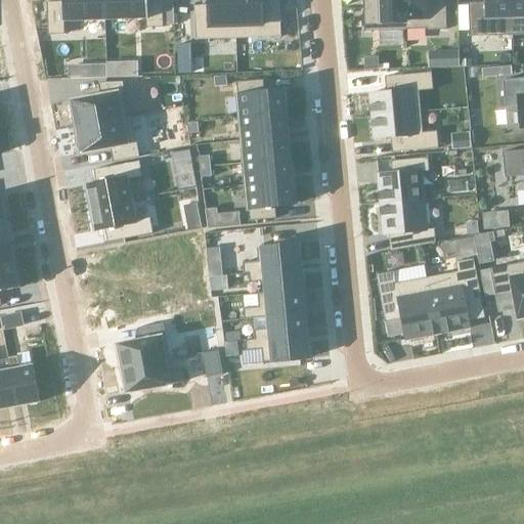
[(60,0),(60,2),(46,2),(47,35),(63,35),(63,22),(104,19),(103,0),(60,0)]
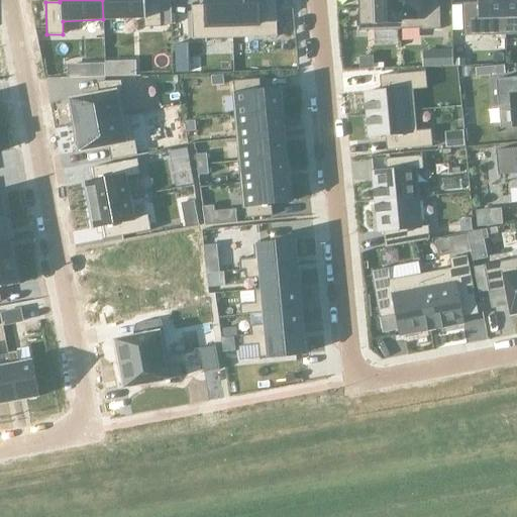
[(102,0),(103,19),(143,18),(143,27),(161,27),(159,0),(102,0)]
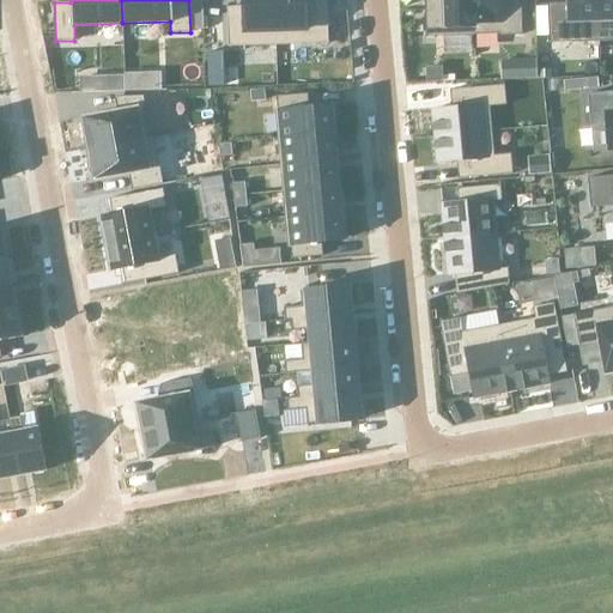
[(242,0),(243,17),(226,17),(228,47),(275,46),(273,0),(242,0)]
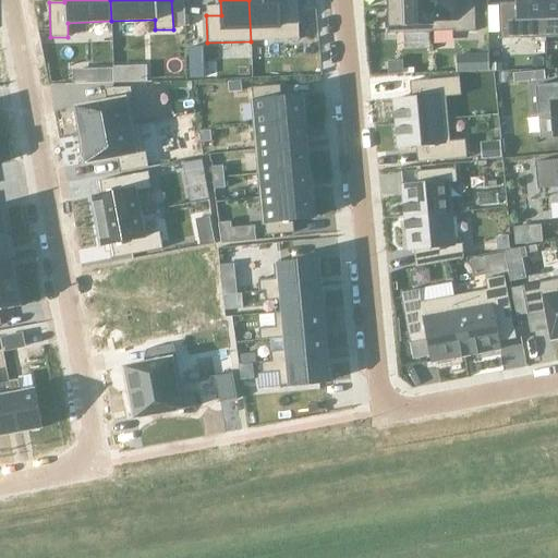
[(277,0),(249,0),(251,41),(299,40),(298,5),(278,7),(277,0)]
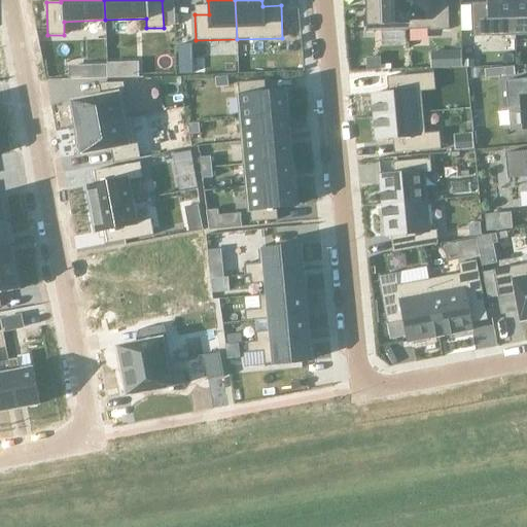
[(381,0),(381,3),(364,3),(365,32),(407,31),(407,30),(406,0),(381,0)]
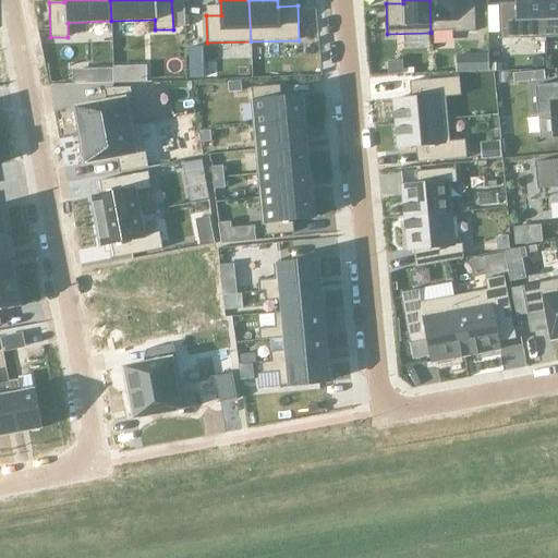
[(429,0),(431,32),(432,32),(453,31),(453,33),(474,33),(473,0),(429,0)]
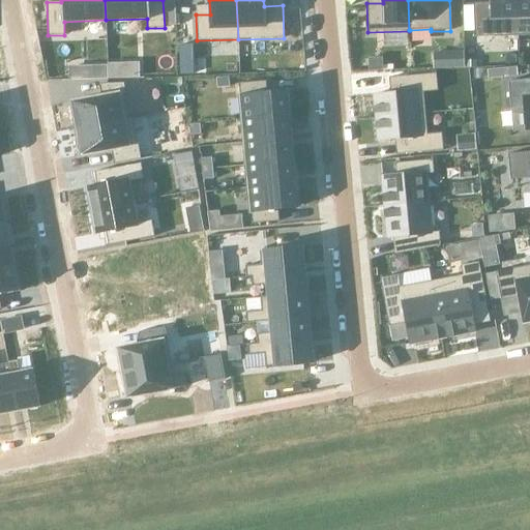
[(491,0),(492,3),(473,4),(474,37),(518,36),(516,0),(491,0)]
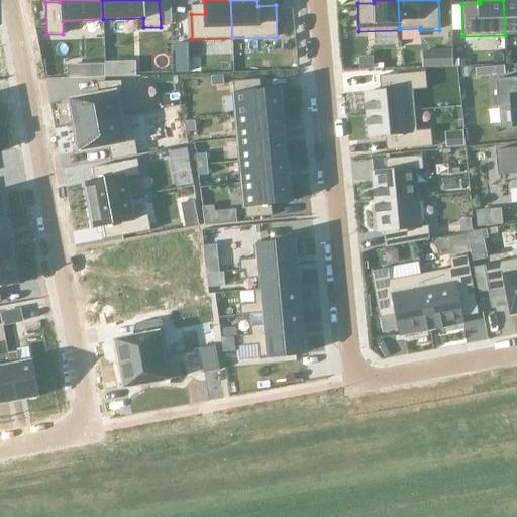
[(516,0),(503,0),(505,35),(516,34),(516,0)]
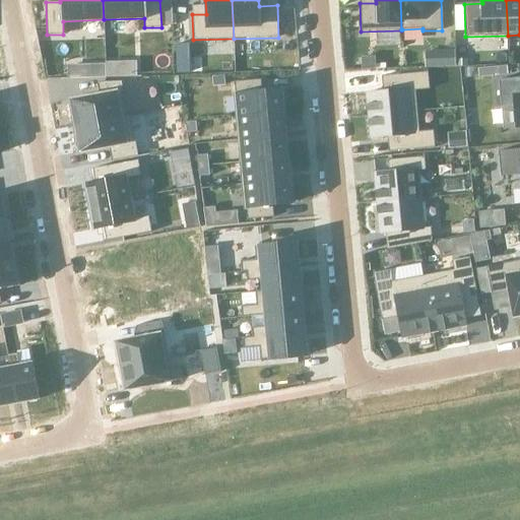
[(383,91),(367,93),(369,116),(416,112),(414,90),(429,89),(428,72),(381,77),(383,91)]
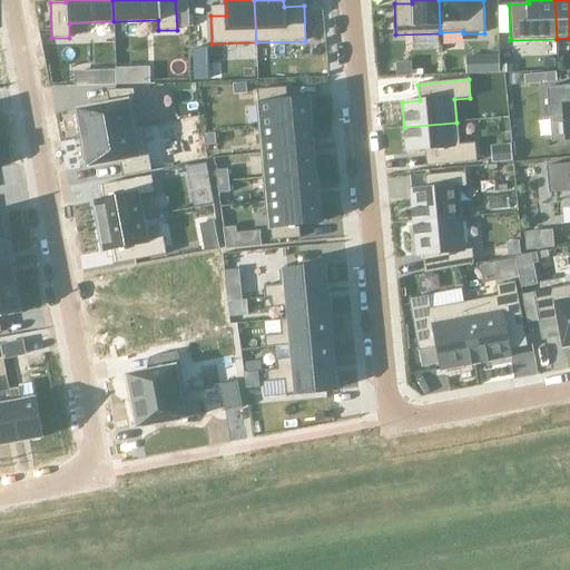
[(569,85),(546,87),(549,117),(563,116),(566,140),(569,139),(569,85)]
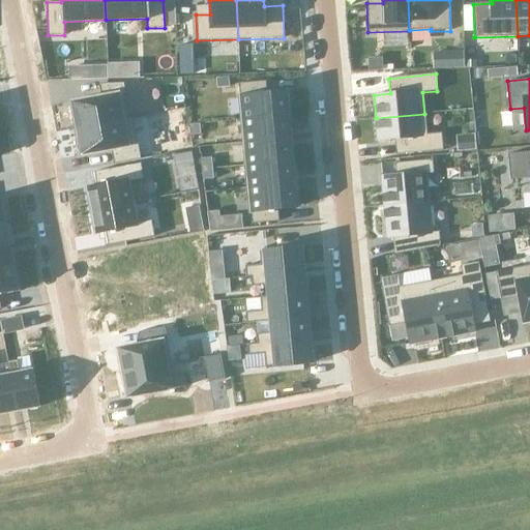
[(265,82),(238,84),(241,120),(288,116),(286,92),(266,94),(265,82)]
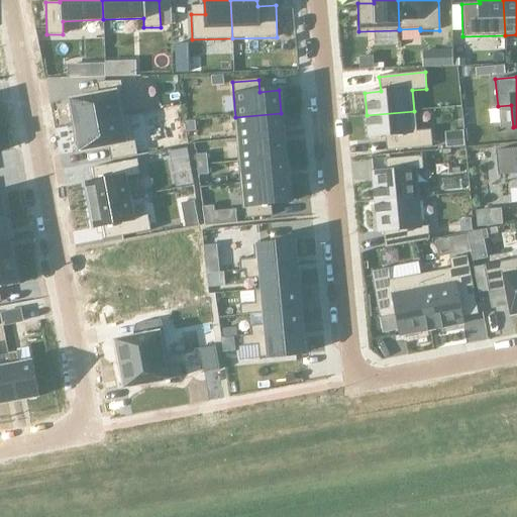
[(124,116),(120,92),(122,92),(120,81),(103,82),(96,83),(98,95),(70,100),(74,118),(73,119),(74,126),(129,116),(129,115),(124,116)]
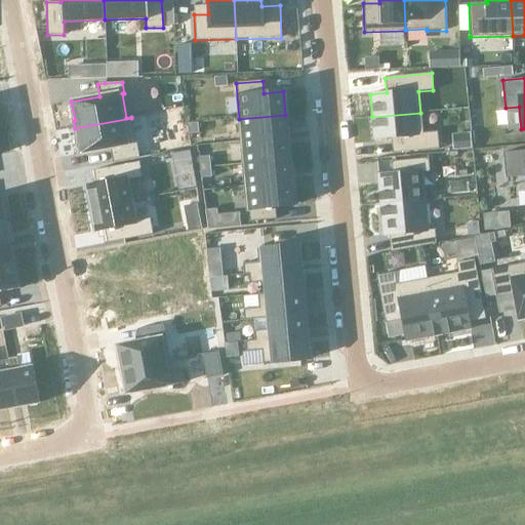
[(420,113),(372,117),(374,139),(391,138),(392,154),(439,149),(437,132),(422,133),(420,113)]
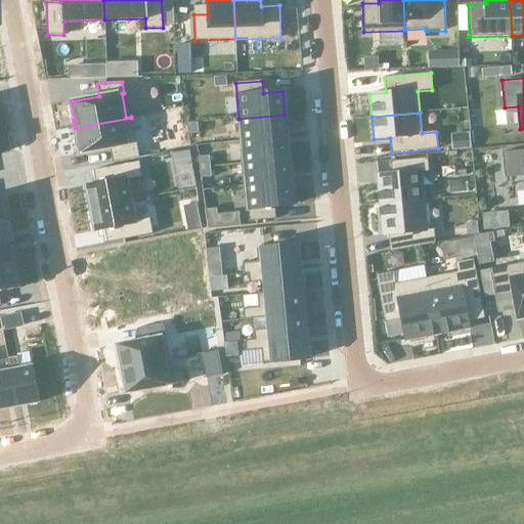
[(285,115),(238,119),(241,141),(288,137),(285,115)]
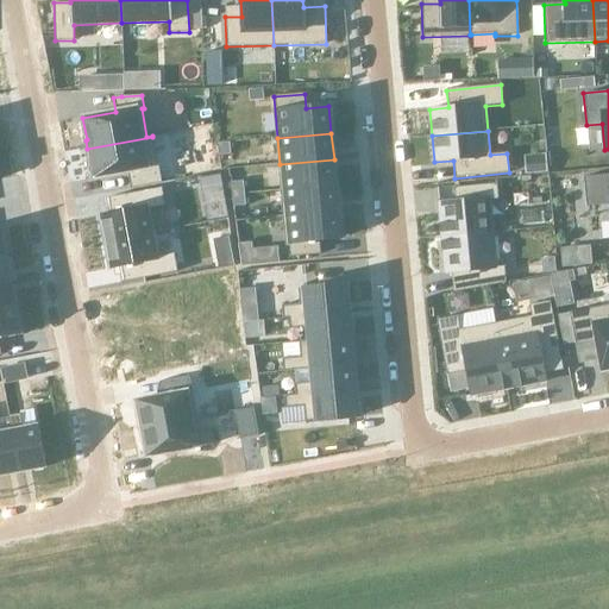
[(161,183),(152,137),(87,149),(89,157),(90,157),(94,179),(127,173),(131,189),(161,183)]
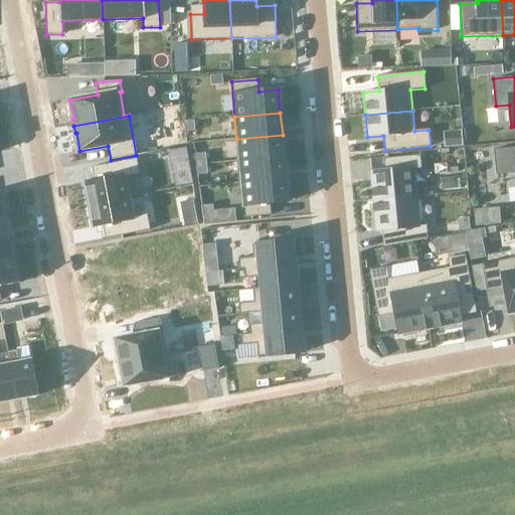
[(194,121),(183,122),(184,132),(195,131),(194,121)]
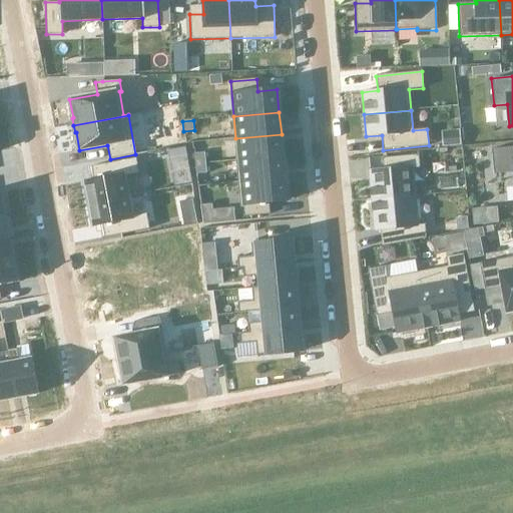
[(282,134),(235,138),(238,160),(284,156),(282,134)]
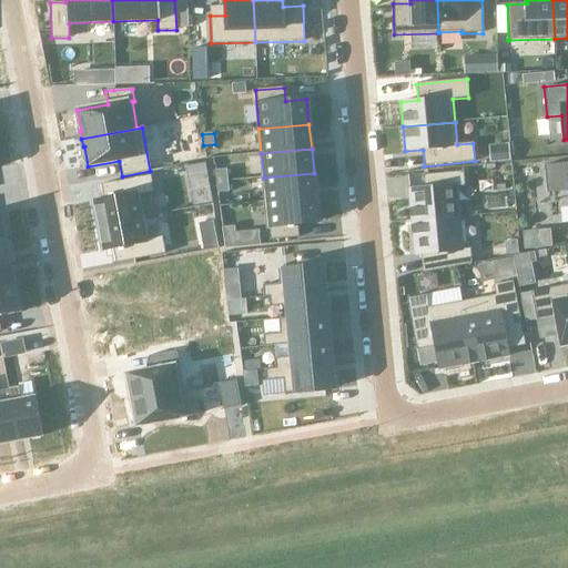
[(567,162),(544,165),(547,193),(567,191),(567,162)]
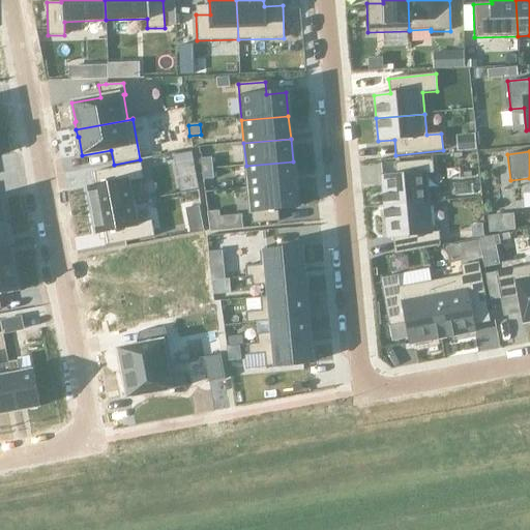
[(211,157),(201,158),(202,170),(212,169),(211,157)]
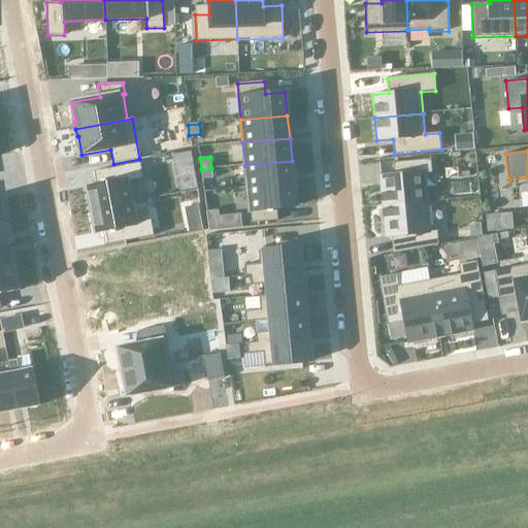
[(394,174),(380,176),(383,206),(427,202),(424,173),(431,173),(430,159),(393,163),(394,174)]
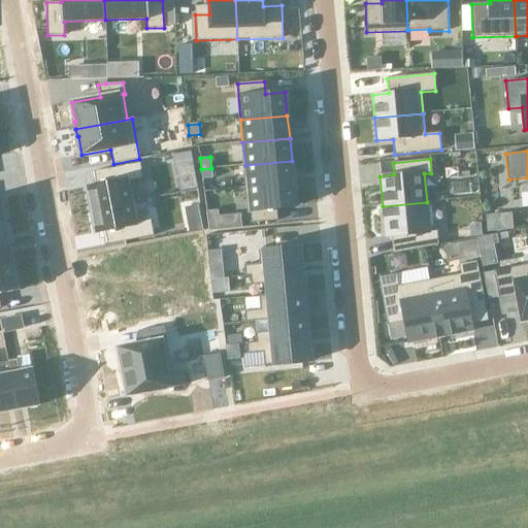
[(292,161),(245,165),(248,188),(294,183),(292,161)]
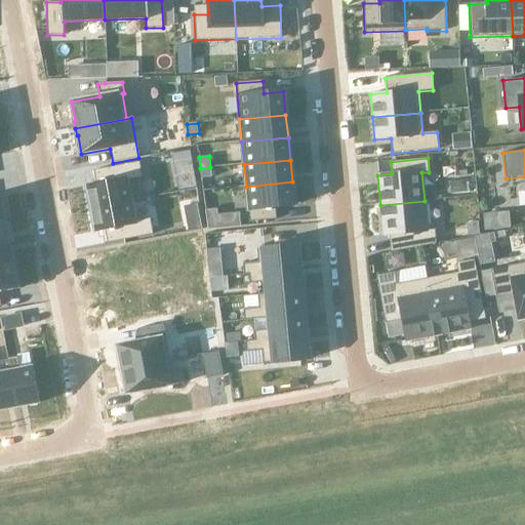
[(90,208),(131,201),(127,180),(142,177),(138,162),(93,170),(95,185),(86,186),(90,208)]
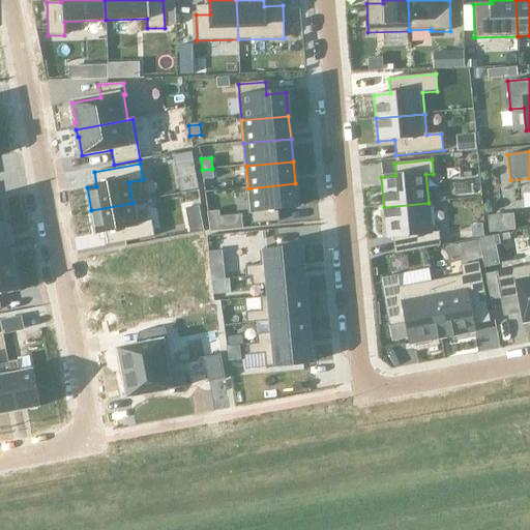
[(212,169),(202,170),(203,180),(213,179),(212,169)]
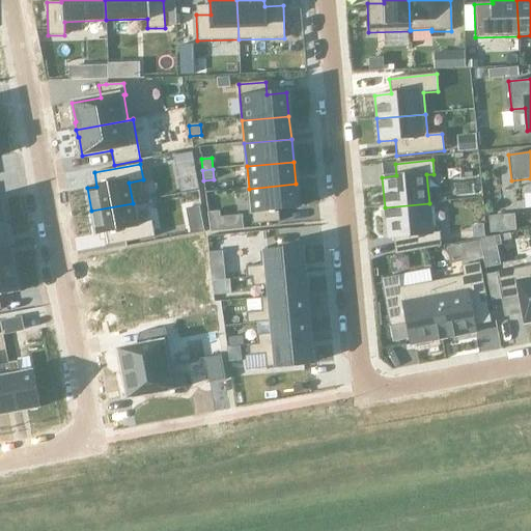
[(296,184),(249,189),(252,225),(279,222),(278,210),(298,207),(296,184)]
